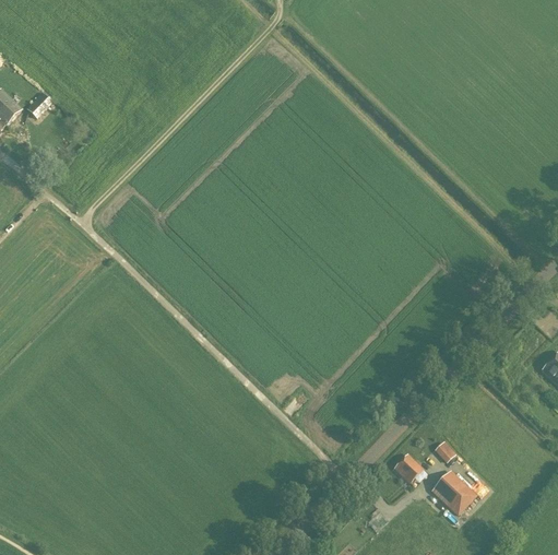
[(1,90),(0,90),(0,128),(1,127),(20,107),(1,90)]
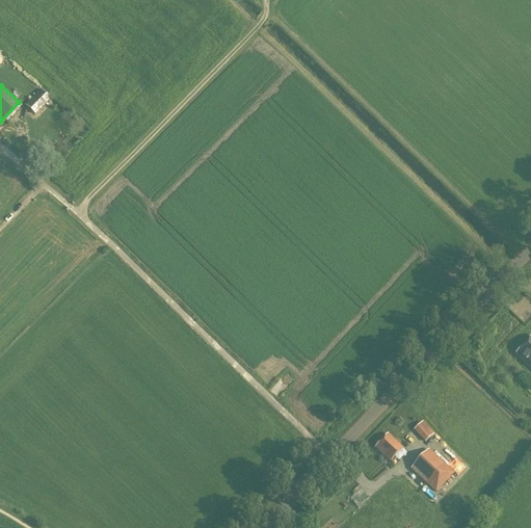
[(40,86),(25,102),(34,111),(49,96),(40,86)]
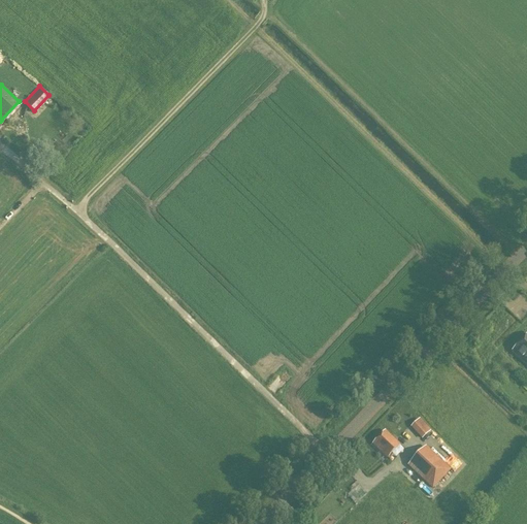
[(526,331),(513,348),(526,361),(526,331)]
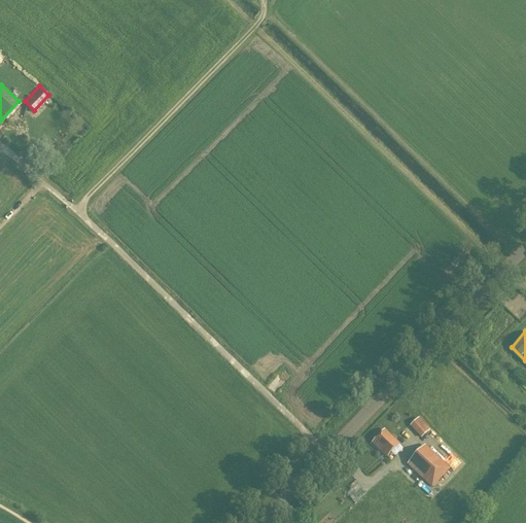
[(409,423),(420,436),(429,427),(418,415),(409,423)]
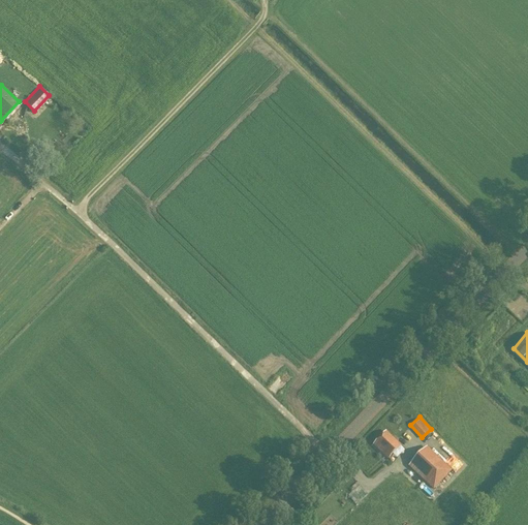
[(372,441),(386,456),(400,442),(385,428),(372,441)]
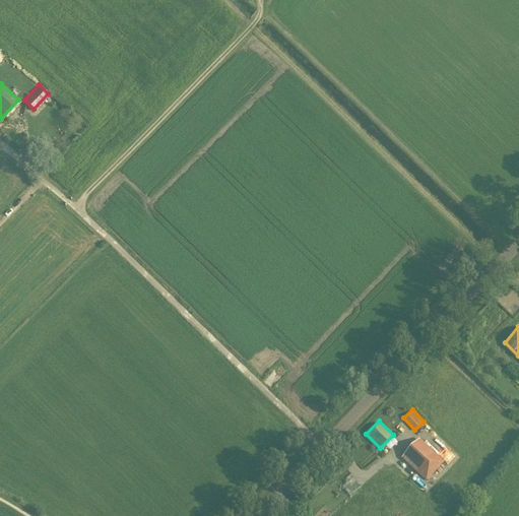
[(425,477),(442,460),(418,438),(401,455),(425,477)]
